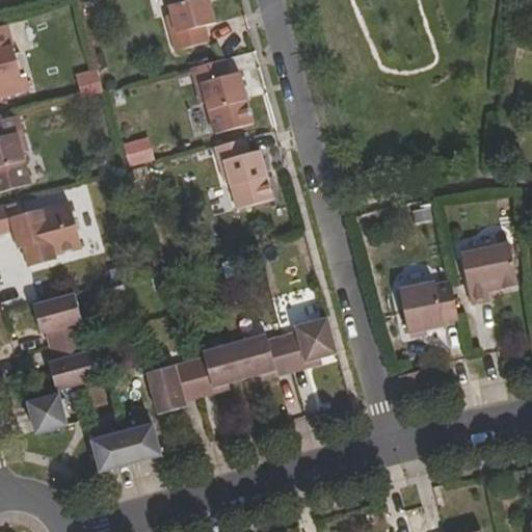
[(215,22),(208,0),(168,0),(173,12),(167,14),(177,49),(209,41),(204,24),(215,22)]
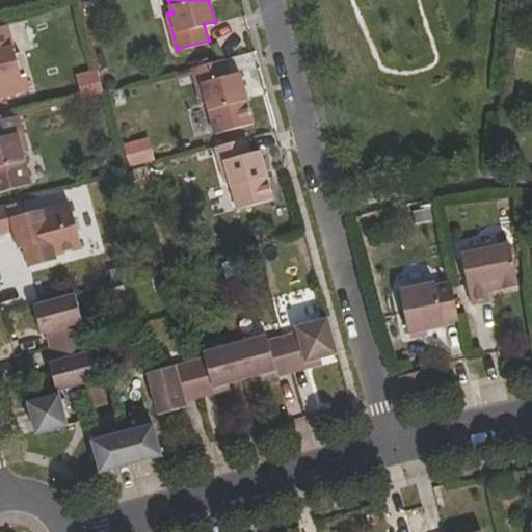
[(0,97),(31,88),(21,51),(16,52),(8,24),(0,25),(0,97)]
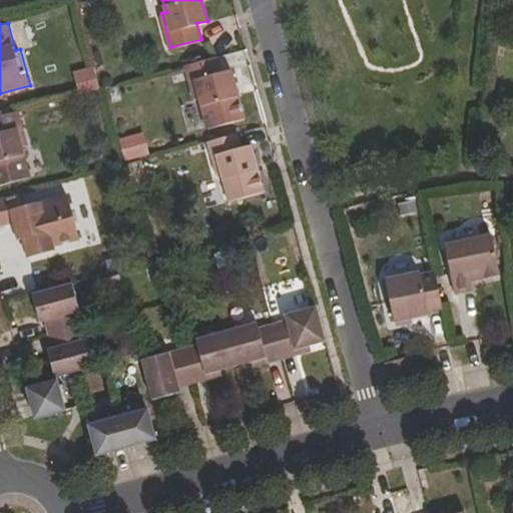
[(231,69),(221,71),(216,55),(185,64),(195,97),(200,96),(208,125),(243,115),(231,69)]
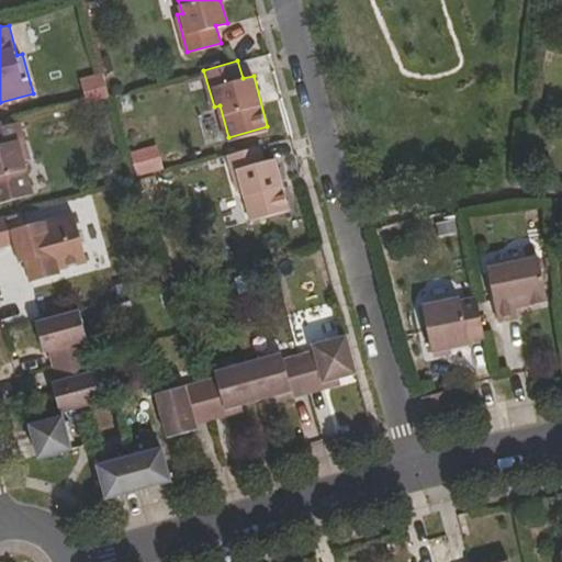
[(87,100),(111,98),(109,74),(85,76),(87,100)]
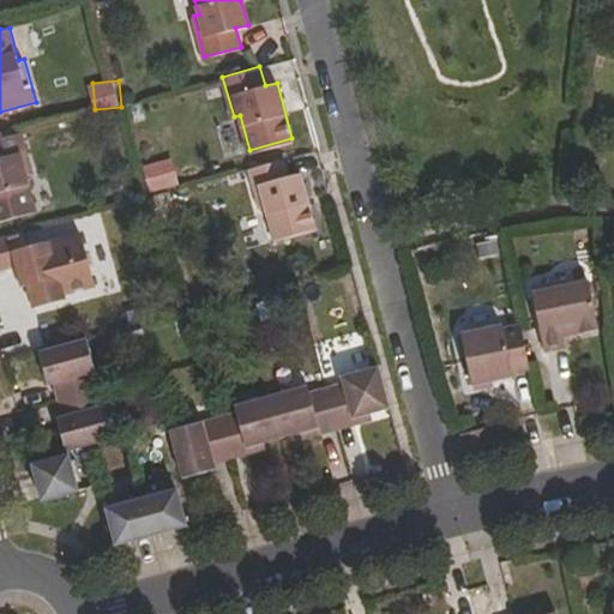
[(0,220),(36,211),(25,174),(32,173),(20,132),(0,137),(0,220)]
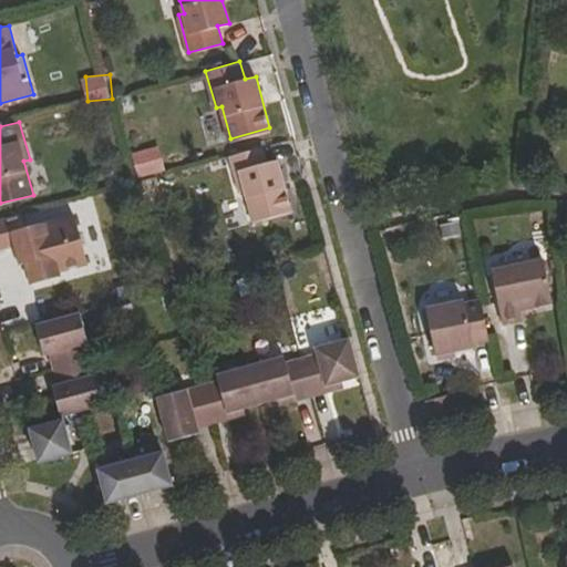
[(136,152),(142,172),(167,165),(162,145),(136,152)]
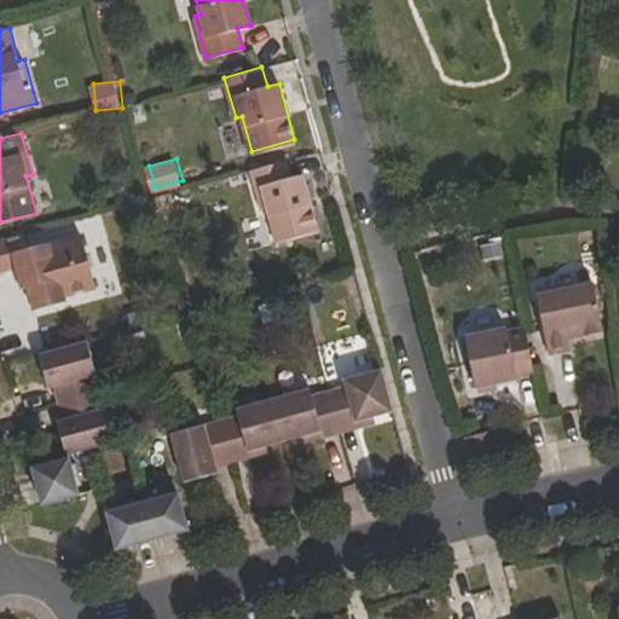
[(306,175),(294,178),(288,160),(250,169),(262,209),(268,208),(278,243),(322,231),(306,175)]
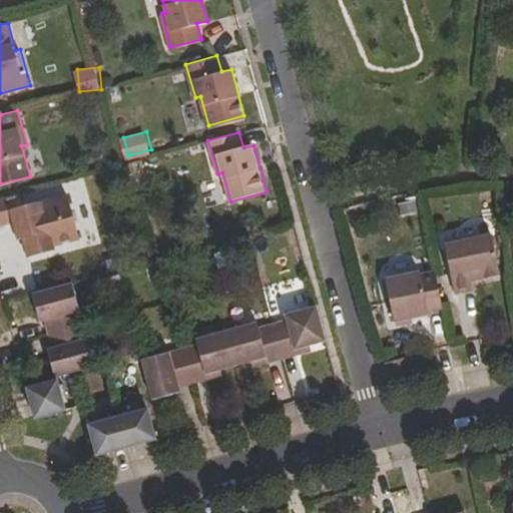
[(18,192),(0,196),(0,225),(14,221),(18,237),(24,236),(29,257),(54,249),(53,243),(79,237),(68,195),(41,202),(41,200),(21,205),(18,192)]
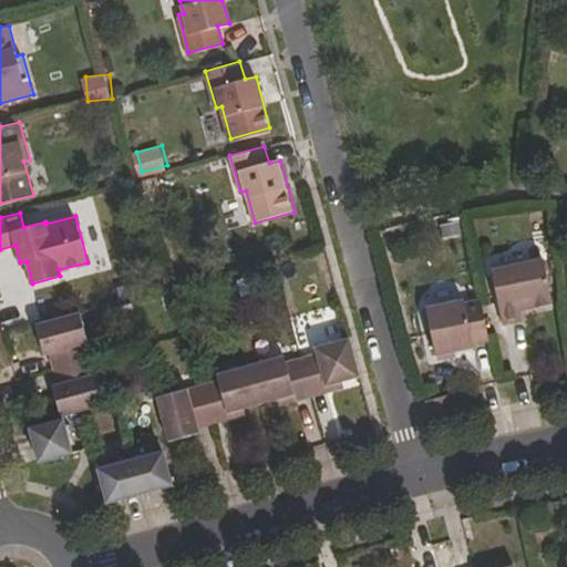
[(553,303),(544,260),(493,270),(504,325),(523,321),(521,310),(553,303)]
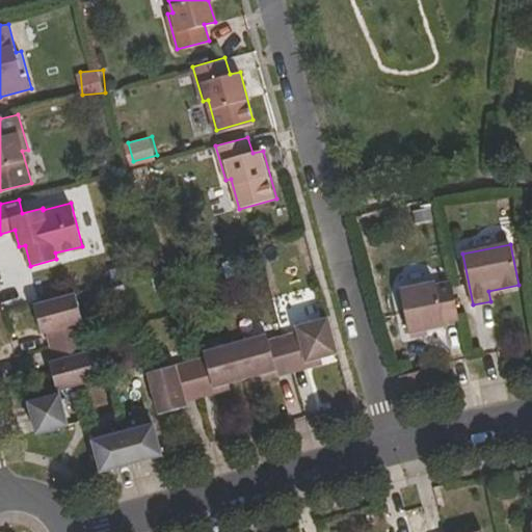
[(435,282),(400,288),(409,330),(446,323),(445,321),(460,318),(452,281),(436,284),(435,282)]
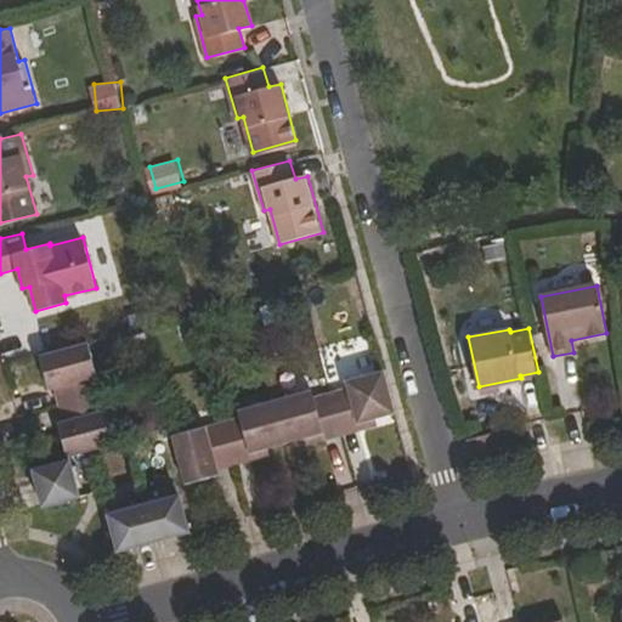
[(60,423),(68,457),(91,451),(116,444),(102,393),(88,341),(40,355),(49,389),(55,386),(62,385),(67,402),(72,419),(64,422),(60,423)]
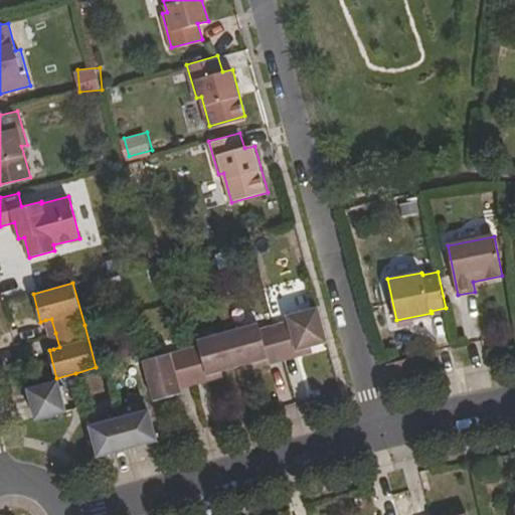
[(180,393),(179,388),(178,382),(192,378),(221,371),(237,366),(252,362),(282,354),(311,347),(328,342),(319,308),(287,316),(288,322),(274,326),(260,330),(259,324),(228,332),(197,340),(198,346),(184,350),(142,361),(153,400),(180,393)]
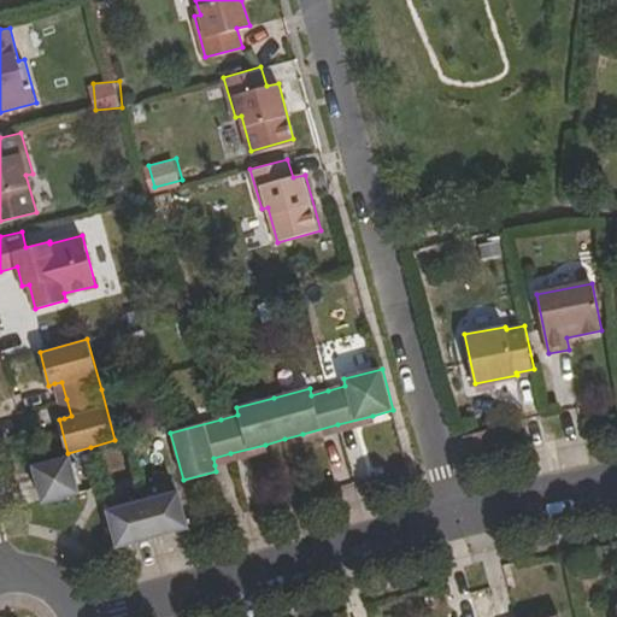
[(62,382),(54,383),(59,401),(66,399),(62,382)]
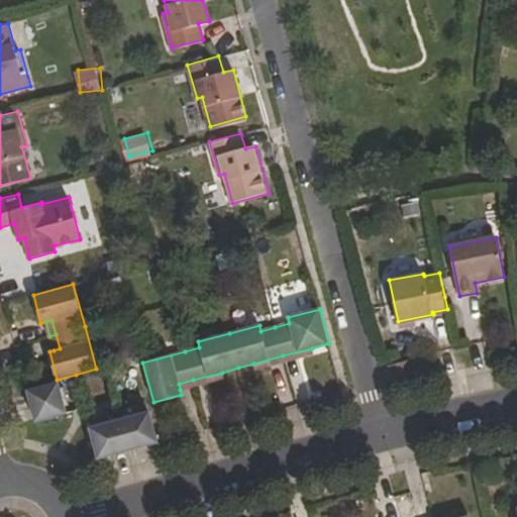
[(60,348),(56,334),(49,336),(54,350),(60,348)]
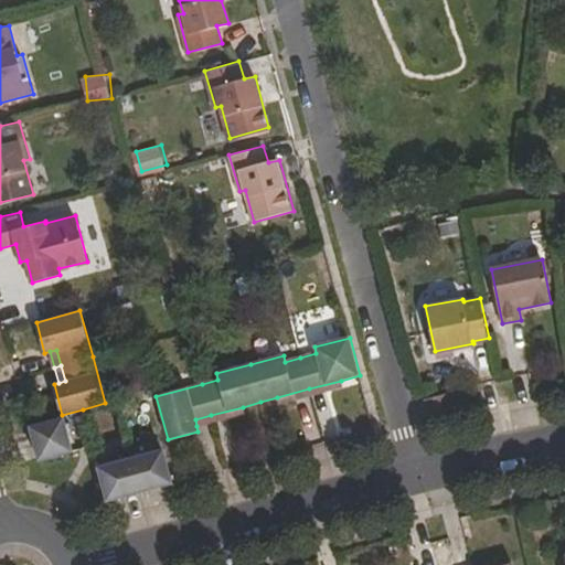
[(309,388),(310,395),(343,386),(341,381),(309,388)]
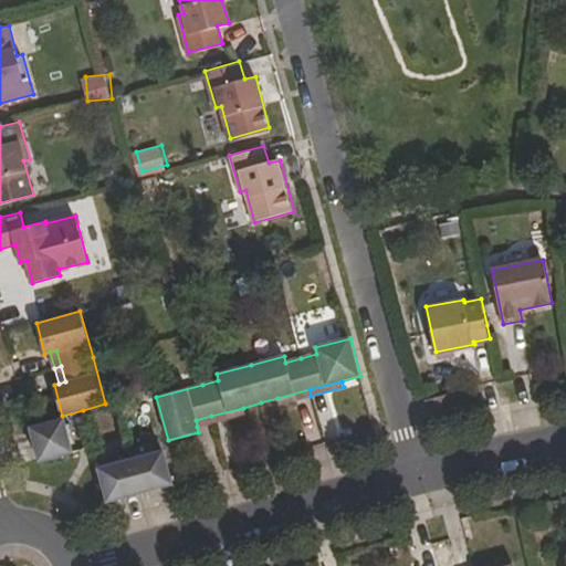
[(279,405),(311,396),(310,389),(278,398),(279,405)]
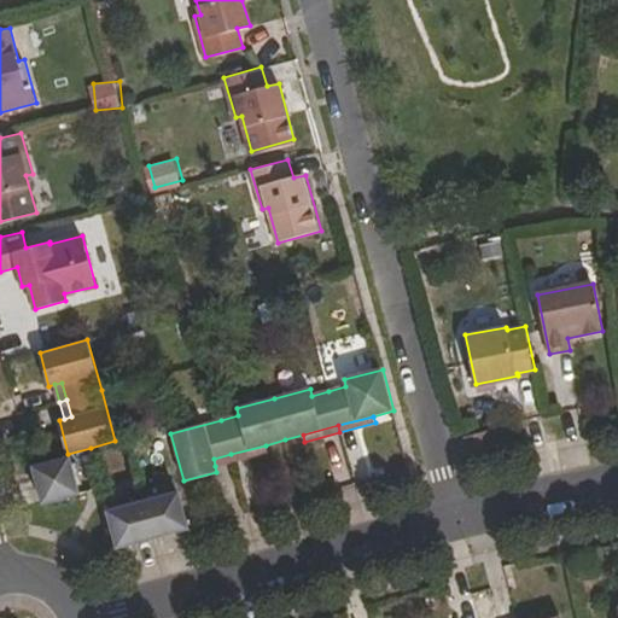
[(231,454),(233,461),(267,453),(266,445),(231,454)]
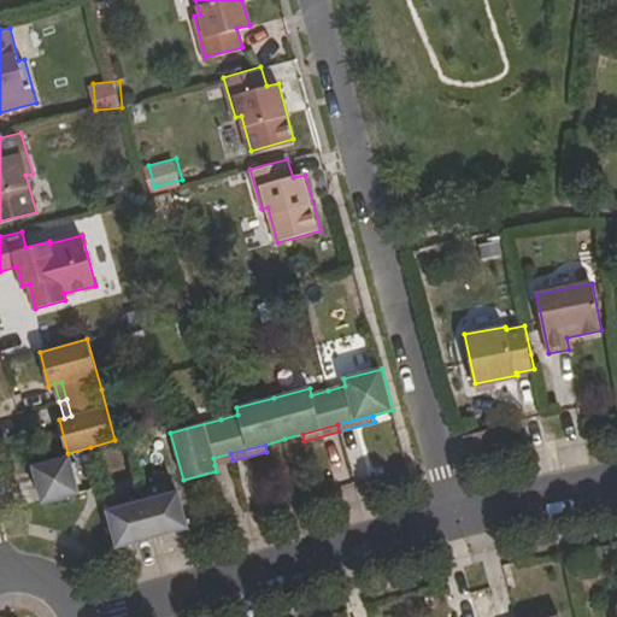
[(215,465),(233,460),(230,453),(213,458),(215,465)]
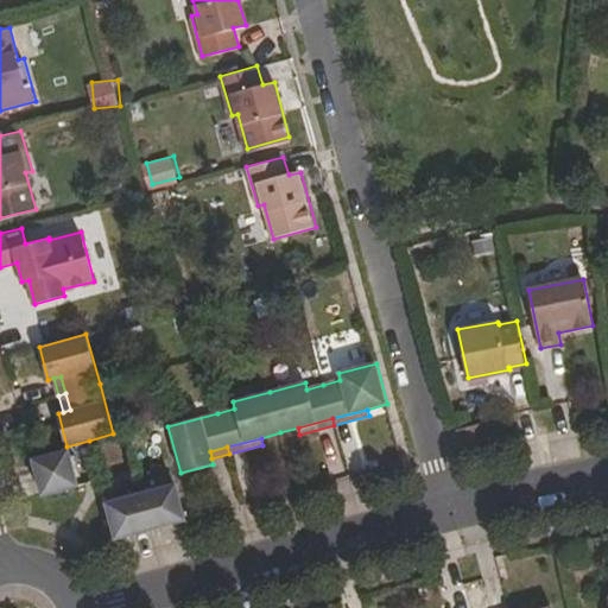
[(70,456),(69,450),(33,460),(43,495),(77,486),(74,469),(78,467),(75,455),(70,456)]
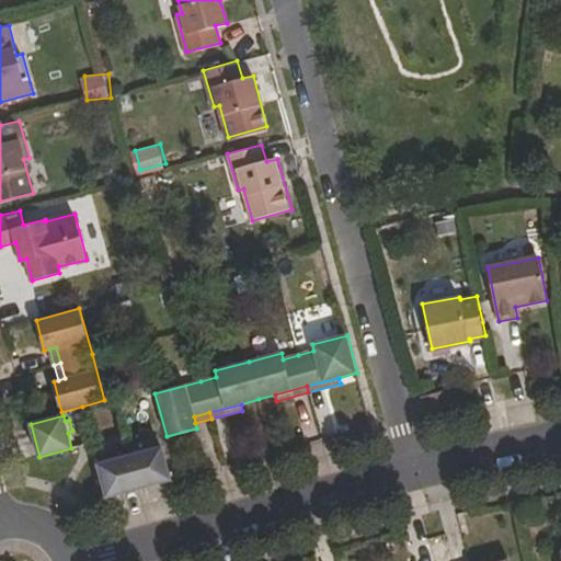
[(130,455),(126,456),(114,459),(98,464),(107,497),(140,489),(172,480),(162,446),(147,450),(135,454),(130,455)]
